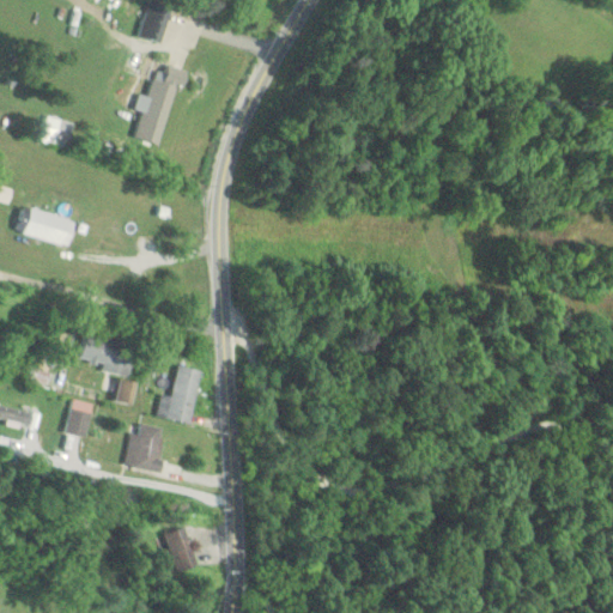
[(159,42),(171,6),(151,0),(146,0),(137,36),(159,42)]
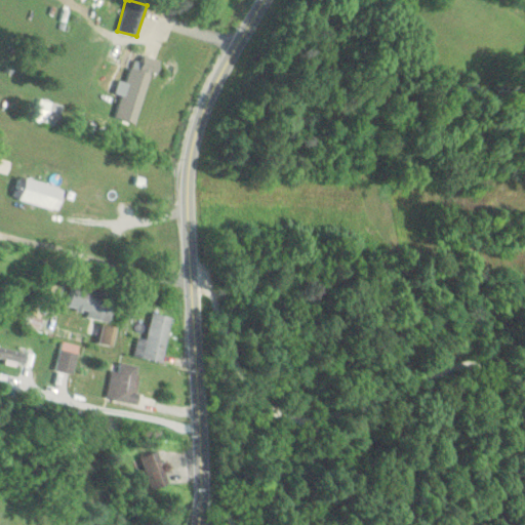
[(21,201),(58,210),(65,188),(26,178),(21,201)]
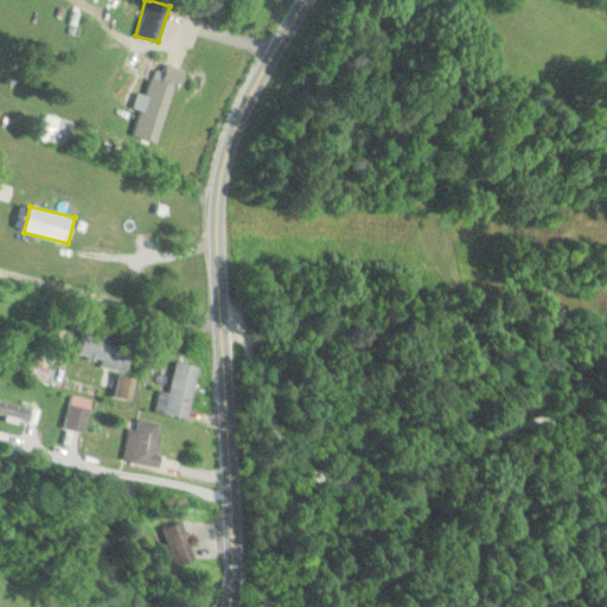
[(101,366),(127,371),(132,338),(83,330),(78,355),(102,358),(101,366)]
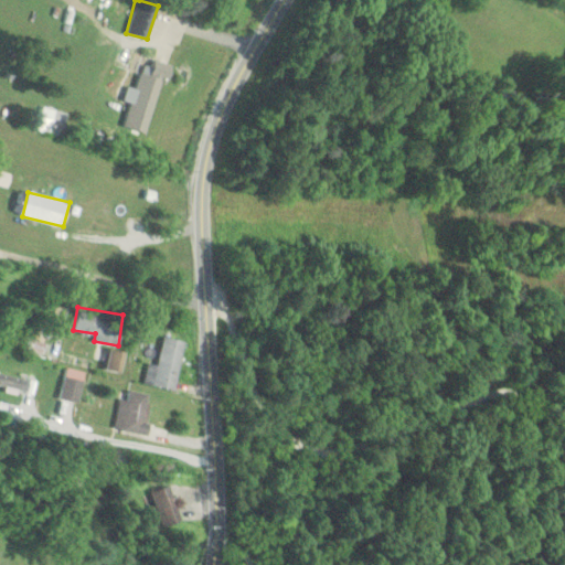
[(144,384),(177,388),(183,340),(162,337),(158,365),(147,364),(144,384)]
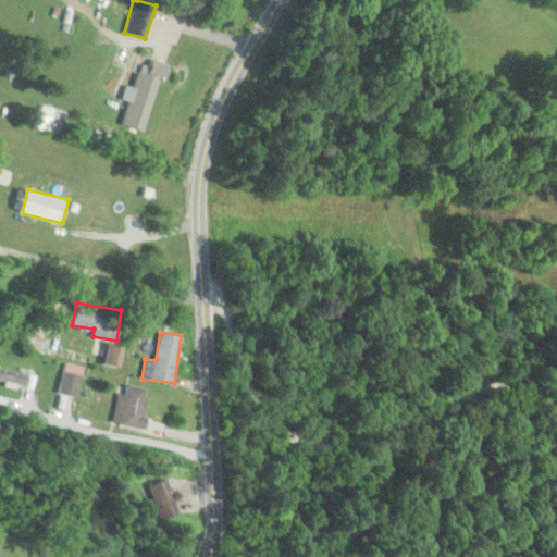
[(104,361),(118,367),(124,349),(111,344),(104,361)]
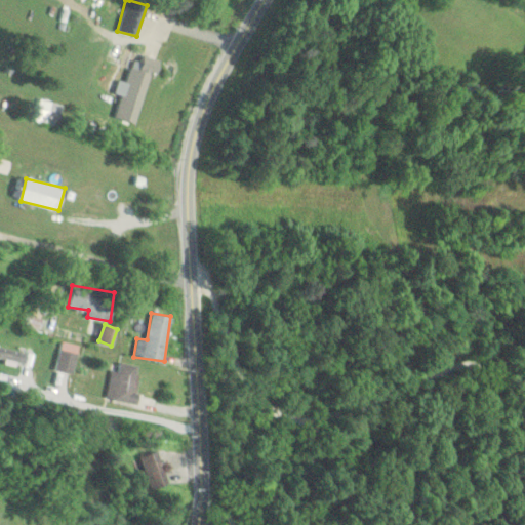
[(72,373),(77,354),(61,350),(55,368),(72,373)]
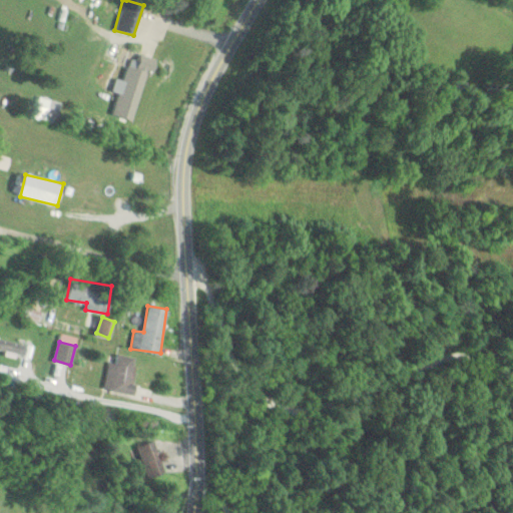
[(109,362),(104,389),(137,395),(139,384),(130,382),(135,358),(116,354),(114,363),(109,362)]
